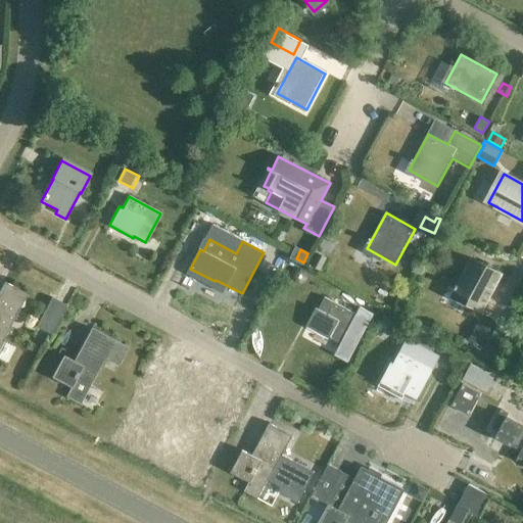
[(317,254),(311,266),(320,271),(326,259),(317,254)]
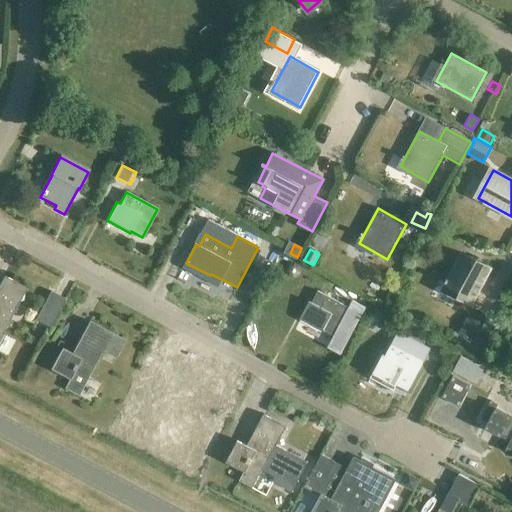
[(490,268),(462,253),(443,288),(471,303),(490,268)]
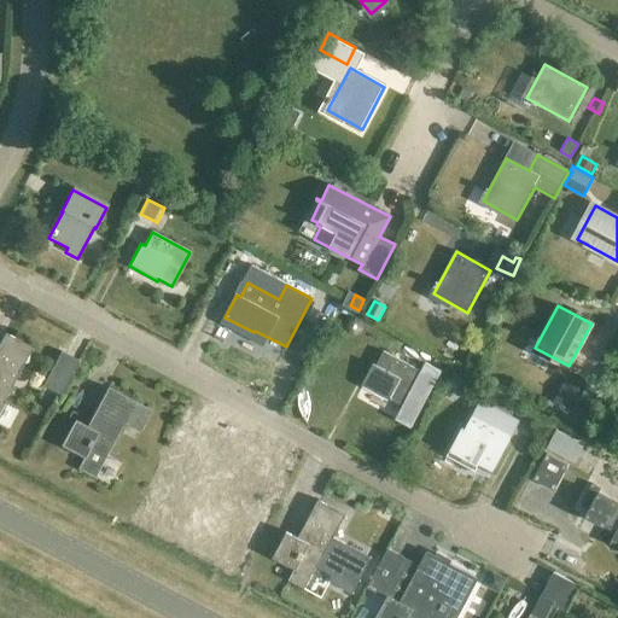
[(349,320),(347,327),(349,333),(356,336),(362,333),(365,326),(362,320),(355,318),(349,320)]
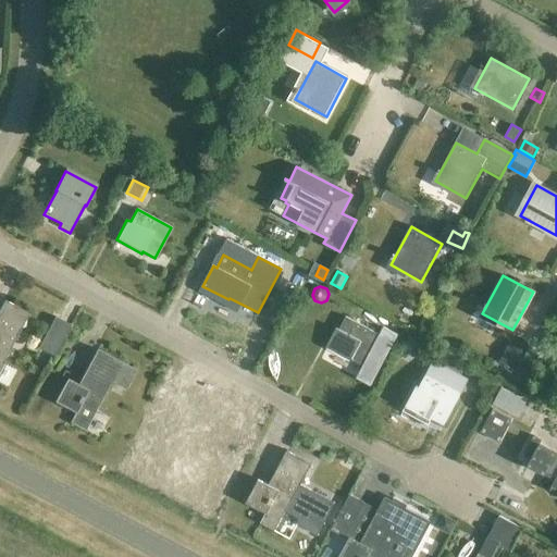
[(0,363),(1,361),(3,362),(29,314),(3,301),(0,307),(0,363)]
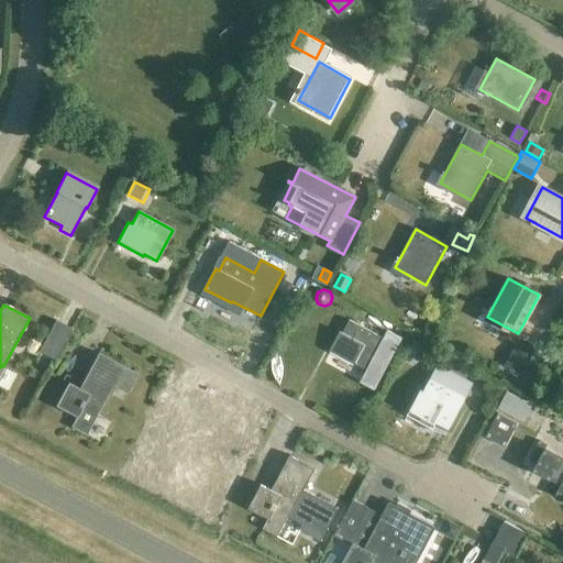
[(339,334),(329,352),(354,365),(355,364),(367,371),(361,383),(376,390),(403,339),(388,331),(384,339),(350,321),(338,316),(330,330),(339,334)]
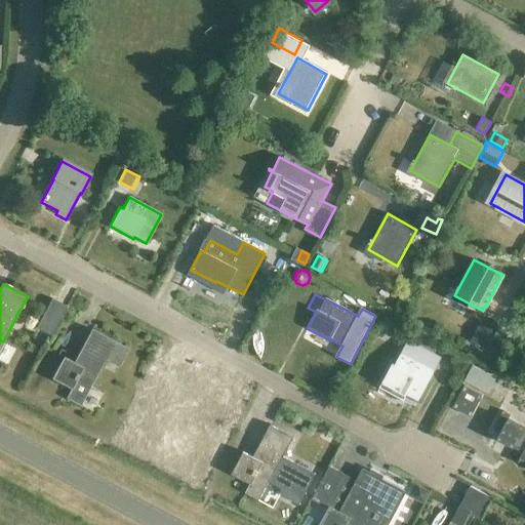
[(66,307),(51,299),(36,328),(49,336),(66,307)]
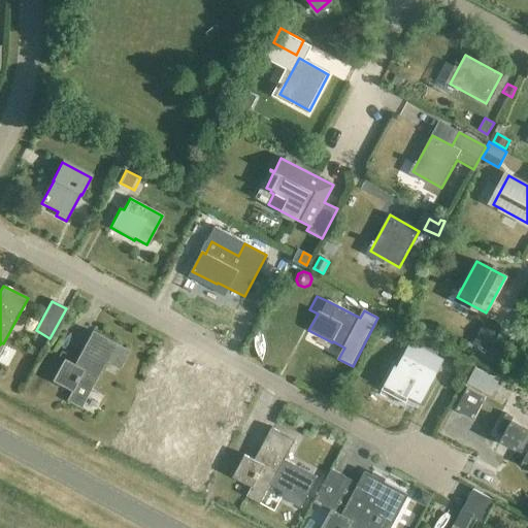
[(485,322),(473,342),(503,359),(514,339),(500,331),(485,322)]
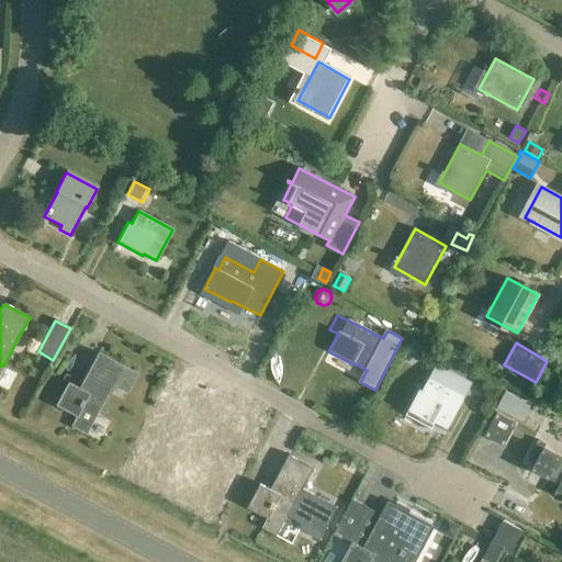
[(86,433),(96,415),(111,385),(125,393),(136,374),(97,352),(80,384),(90,390),(88,394),(67,383),(55,406),(76,417),(71,426),(86,433)]
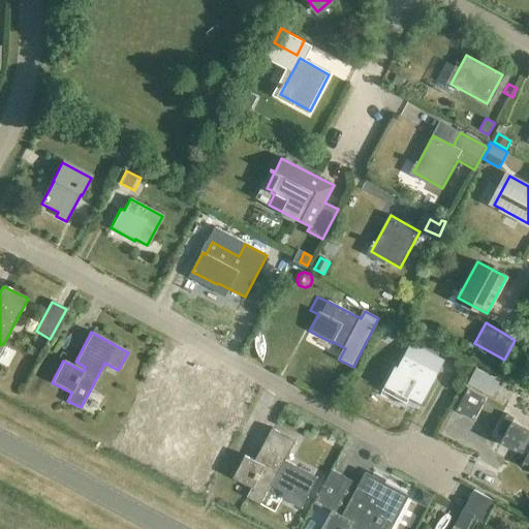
[(422,402),(444,359),(412,341),(398,367),(396,366),(385,385),(408,398),(409,396),(422,402)]
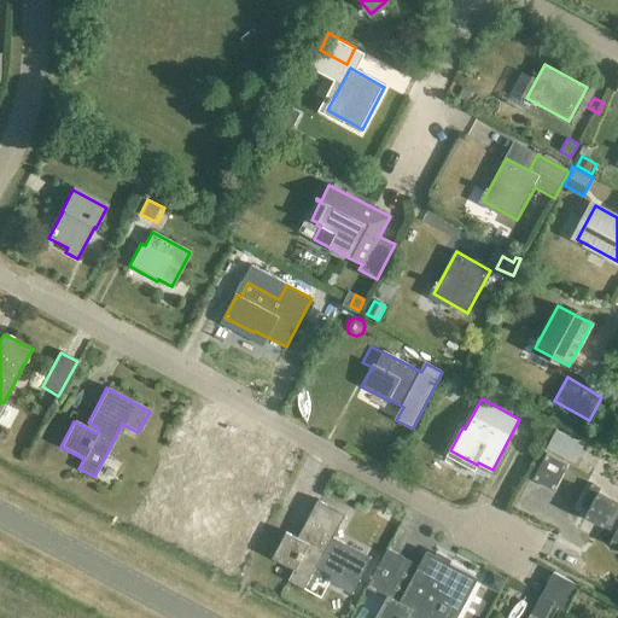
[(584,444),(557,430),(547,448),(575,464),(584,444)]
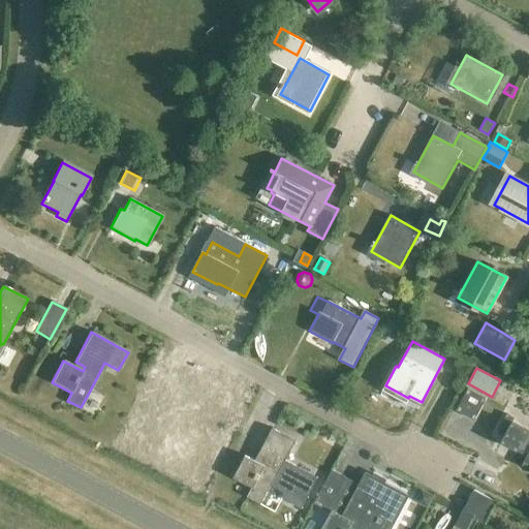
[(225,404),(173,375),(150,416),(204,444),(225,404)]
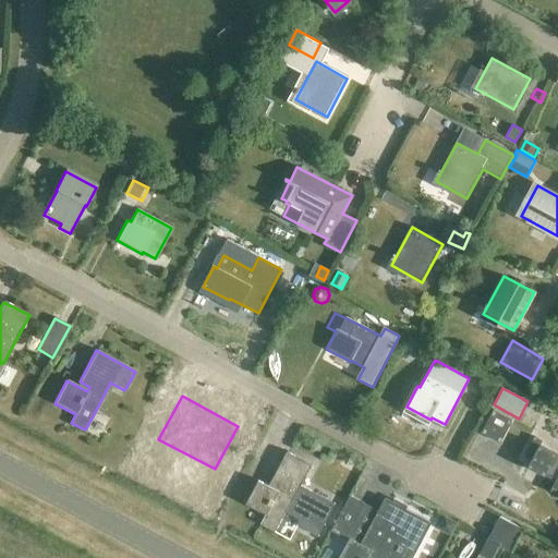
[(482,433),(500,443),(512,420),(494,410),(482,433)]
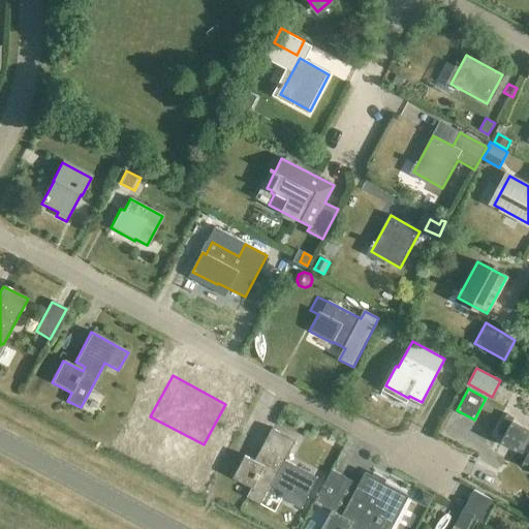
[(523,465),(528,468),(528,430),(511,421),(514,417),(506,413),(497,431),(504,435),(501,441),(528,456),(523,465)]
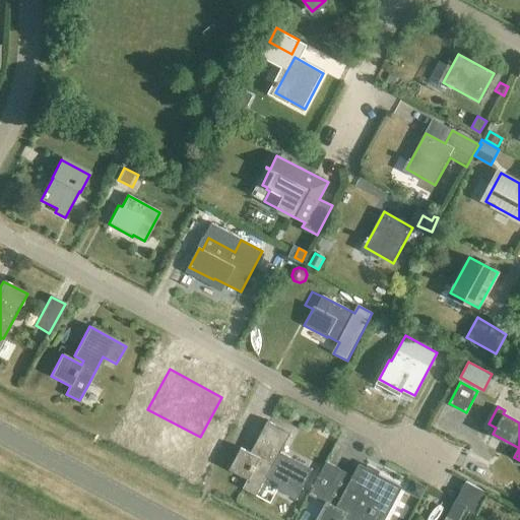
[(258,496),(267,478),(291,434),(267,421),(250,454),(242,449),(231,469),(249,479),(244,489),(258,496)]
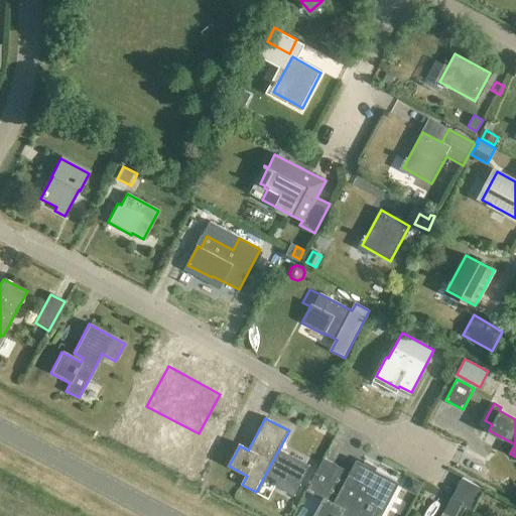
[(323,459),(305,492),(319,499),(337,467),(323,459)]
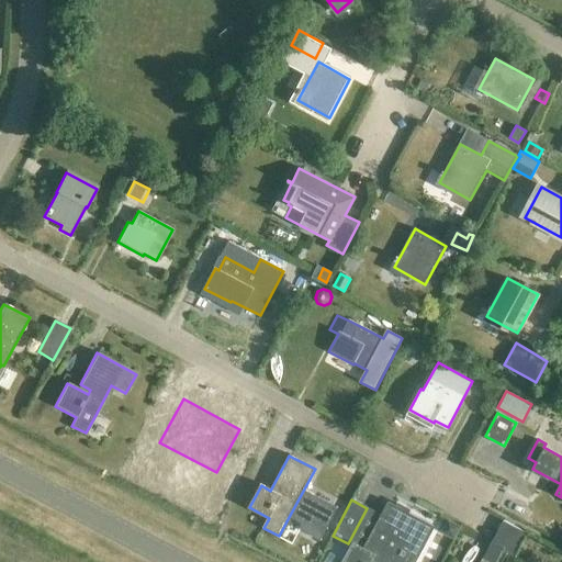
[(353,544),(344,561),(434,561),(450,532),(391,499),(363,551),(353,544)]
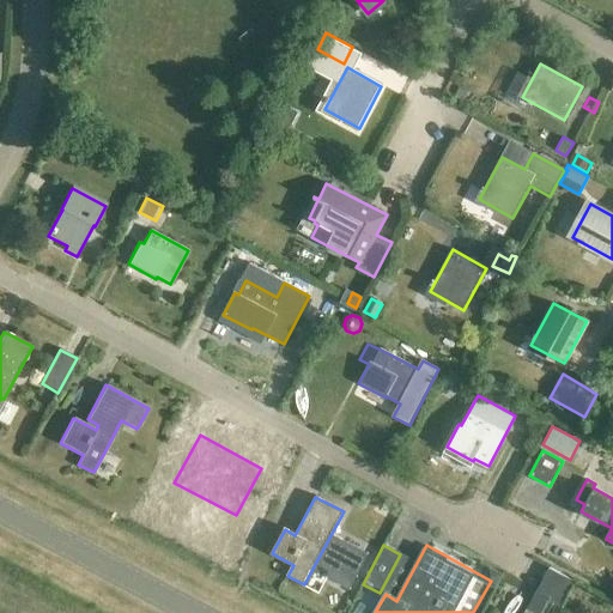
[(536,593),(527,611),(530,612),(541,612),(548,601),(560,607),(575,582),(550,569),(536,593)]
